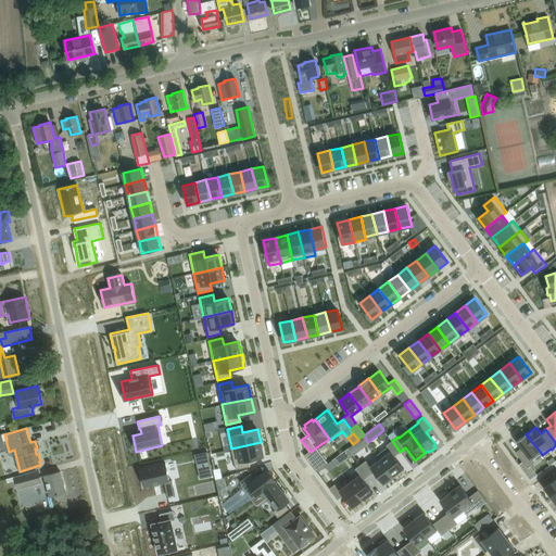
[(521,447),(516,452),(522,462),(519,465),(523,471),(528,468),(529,466),(533,463),(531,459),(541,453),(526,434),(520,438),(516,441),(521,447)]
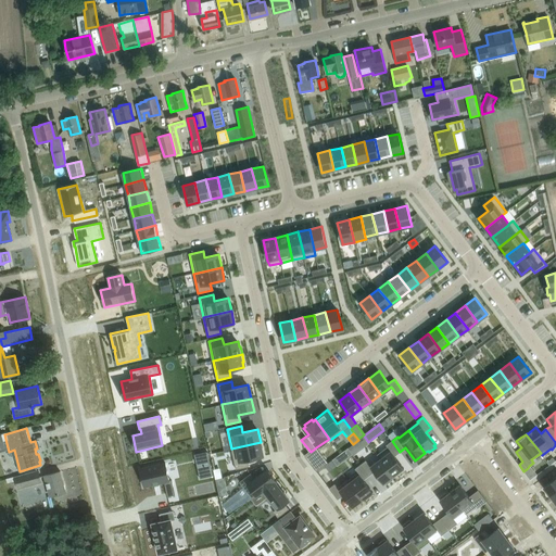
[(388,446),(378,454),(380,458),(394,476),(404,468),(395,456),(400,452),(392,441),(386,445),(388,446)]
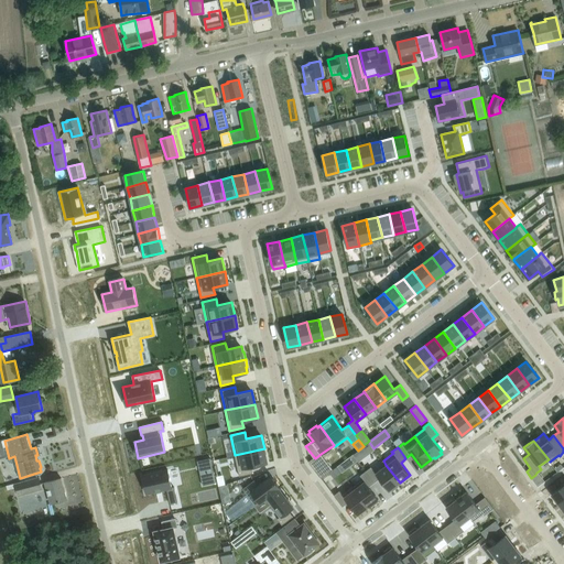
[(264,448),(235,455),(239,476),(253,473),(251,466),(268,463),(264,448)]
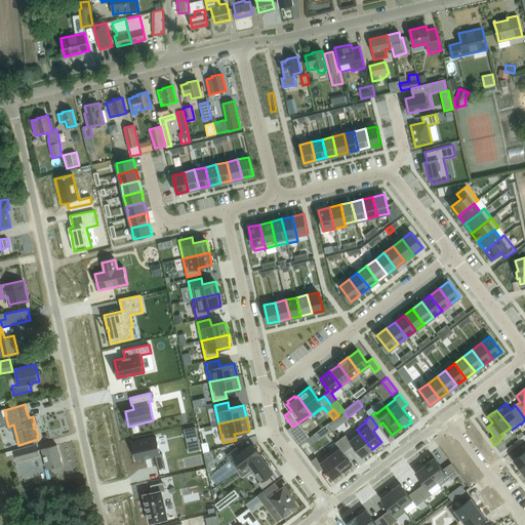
[(333,419),(329,423),(333,430),(338,426),(333,419)]
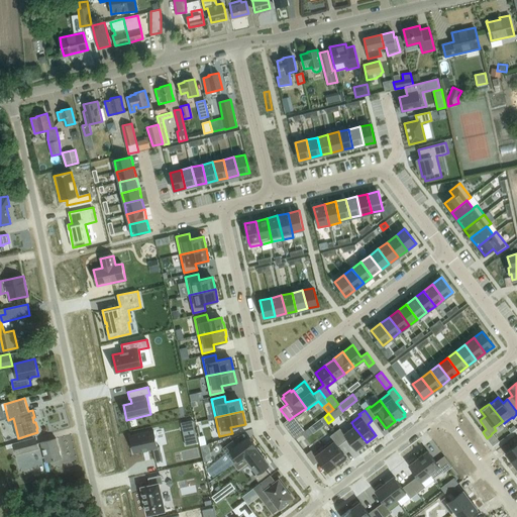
[(323,417),(318,421),(322,426),(327,422),(323,417)]
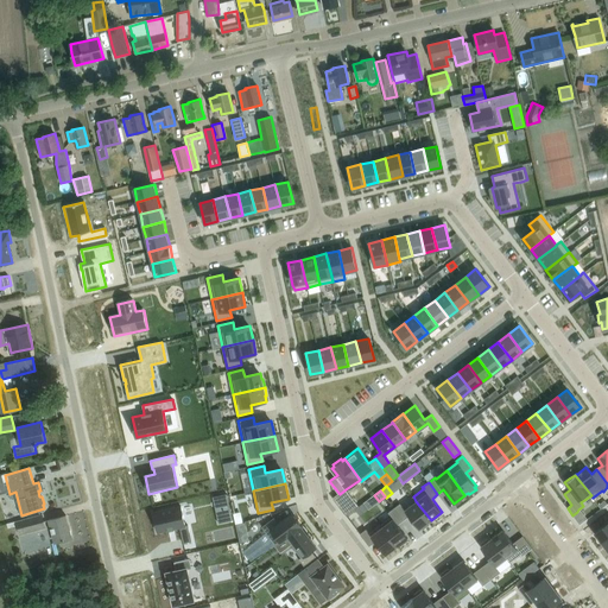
[(227,493),(213,496),(216,512),(230,508),(227,493)]
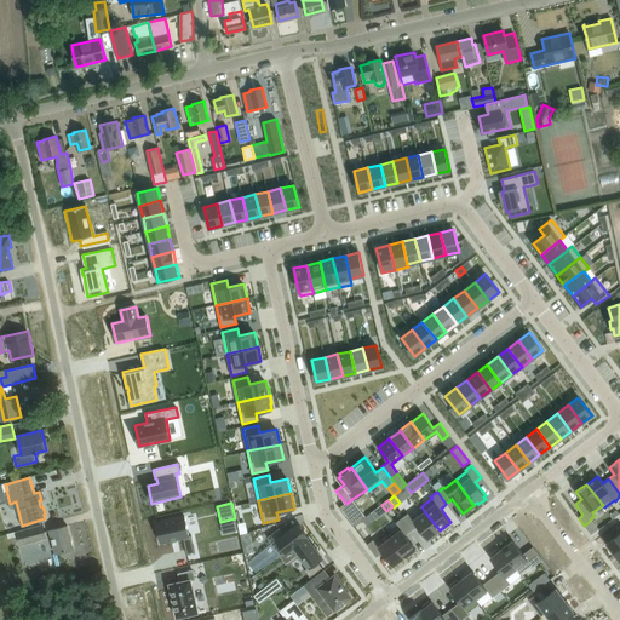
[(359,507),(346,517),(352,524),(365,516),(359,507)]
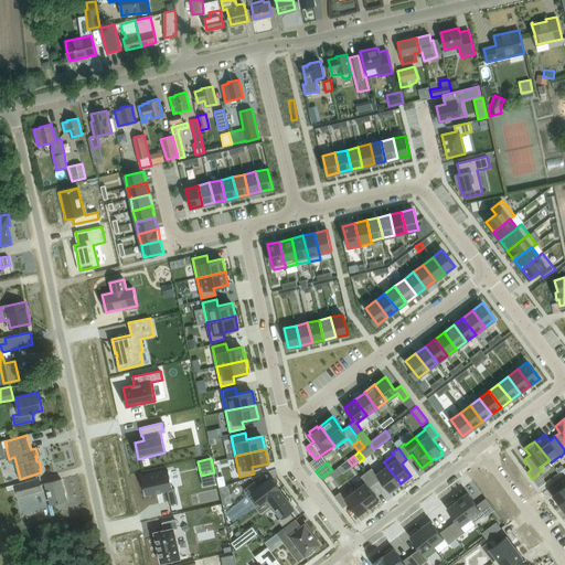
[(372,468),(366,471),(375,483),(381,479),(390,491),(391,490),(393,492),(398,488),(397,486),(401,483),(386,466),(376,473),(372,468)]
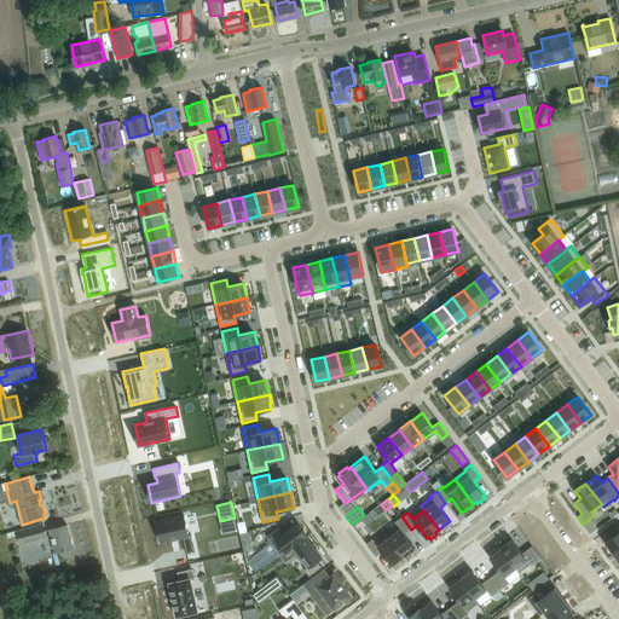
[(185,516),(156,522),(161,543),(183,538),(186,555),(195,553),(191,536),(189,537),(185,516)]
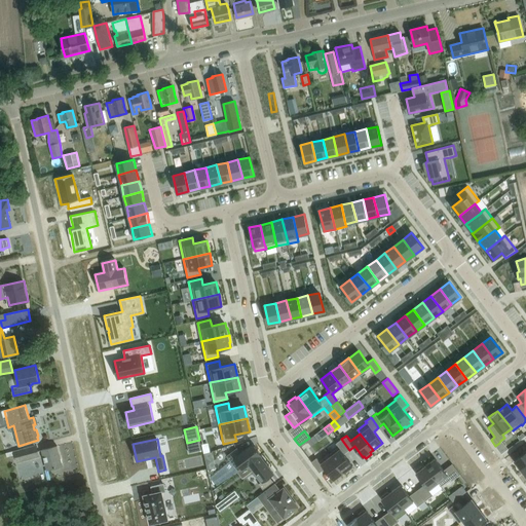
[(339,447),(329,454),(343,473),(345,471),(346,473),(352,467),(351,466),(352,465),(344,454),(349,450),(341,439),(336,443),(339,447)]
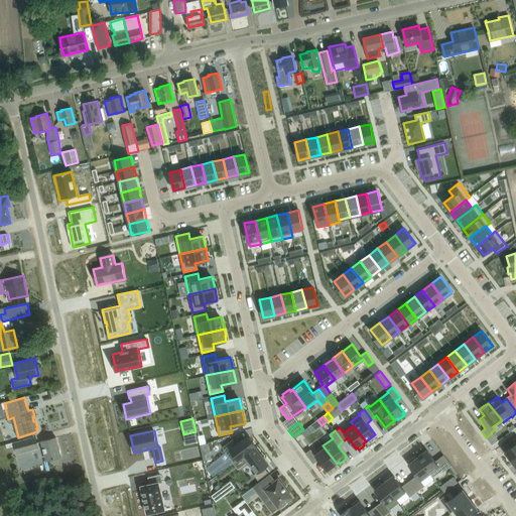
[(233,439),(222,446),(234,463),(243,456),(255,446),(256,445),(248,435),(237,444),(233,439)]
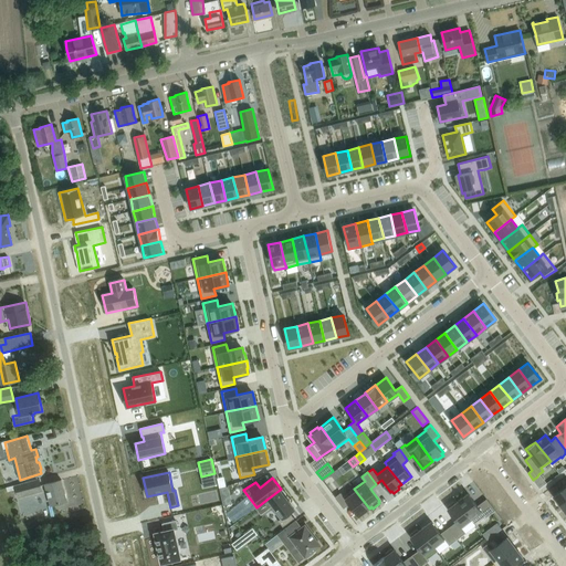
[(12,485),(7,486),(8,492),(13,490),(17,490),(19,498),(42,491),(39,479),(16,485),(16,484),(12,485)]
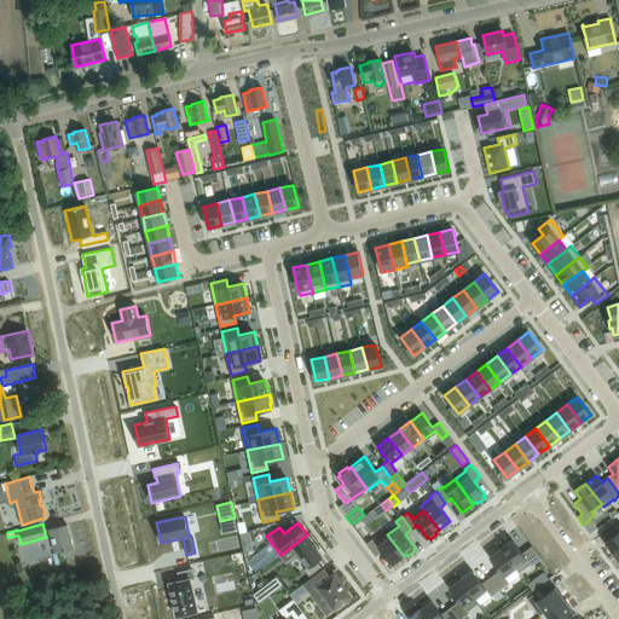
[(58,551),(73,548),(67,525),(52,528),(58,551)]
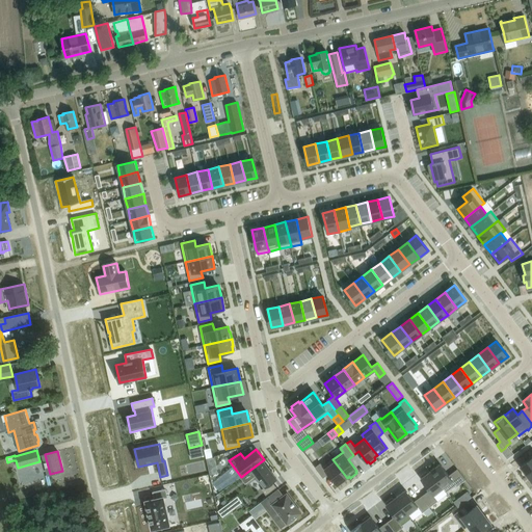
[(531,457),(521,467),(528,475),(531,472),(531,457)]
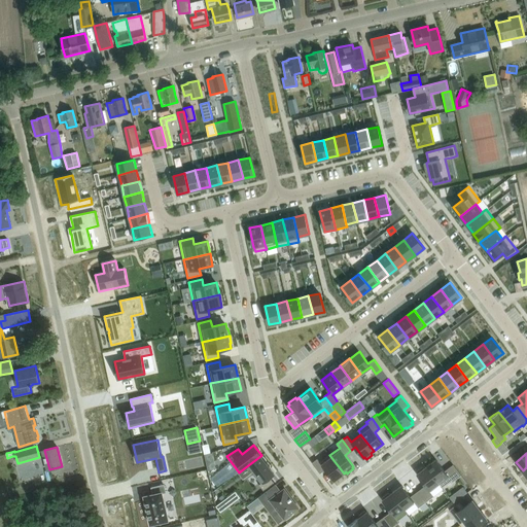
[(317,459),(312,462),(320,473),(325,469),(334,481),(344,473),(329,455),(320,462),(317,459)]
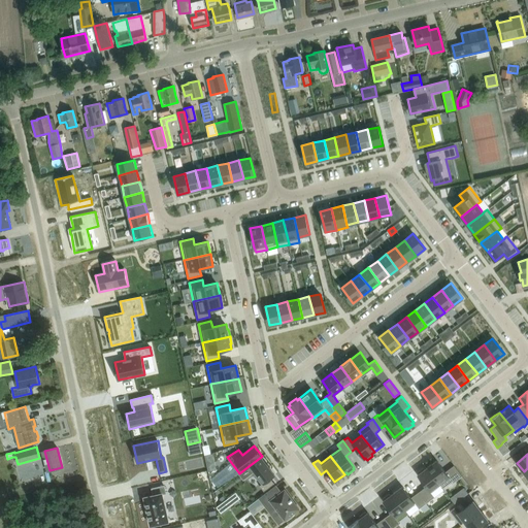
[(239,473),(238,474),(243,481),(253,473),(261,484),(260,486),(264,491),(274,484),(270,477),(274,474),(261,457),(249,466),(239,473)]
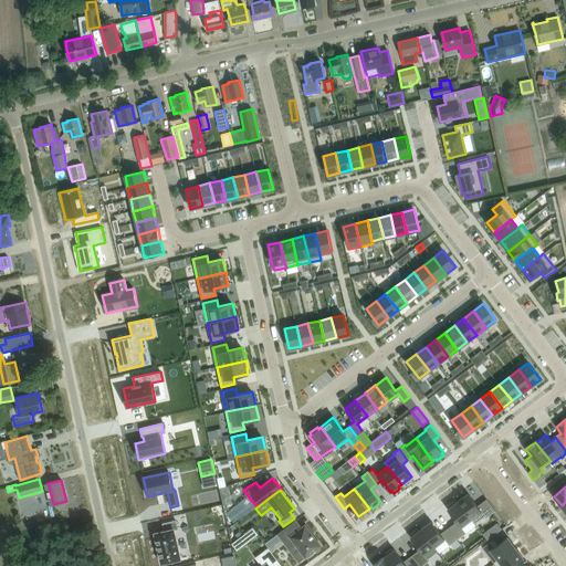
[(469,493),(458,501),(474,523),(485,515),(486,517),(495,510),(486,499),(478,505),(469,493)]
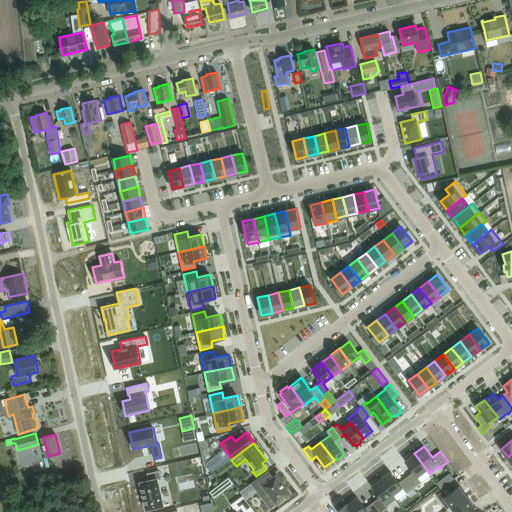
[(406,459),(405,460),(413,471),(406,477),(414,488),(422,482),(422,483),(431,476),(429,473),(414,453),(412,455),(411,453),(405,458),(406,459)]
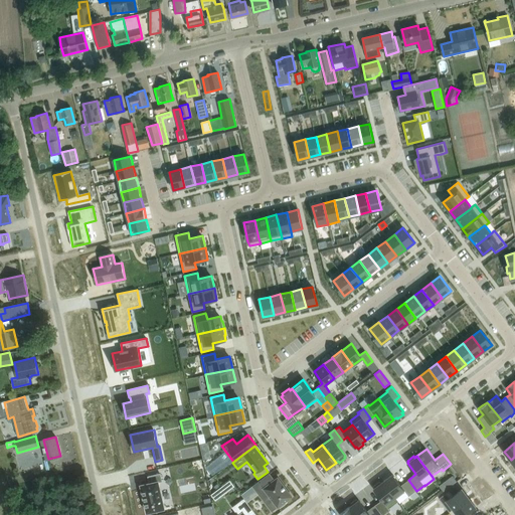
[(252,486),(241,494),(244,499),(247,502),(259,493),(268,504),(273,500),(278,507),(280,506),(281,507),(286,503),(285,501),(292,496),(278,478),(275,480),(269,473),(252,486)]
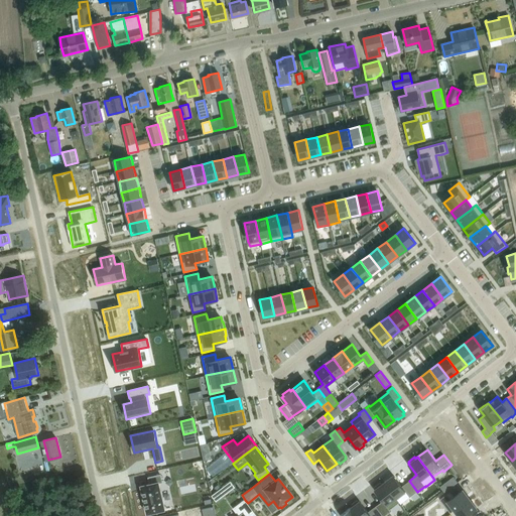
[(150,484),(141,486),(147,513),(164,509),(158,483),(162,482),(160,475),(148,477),(150,484)]
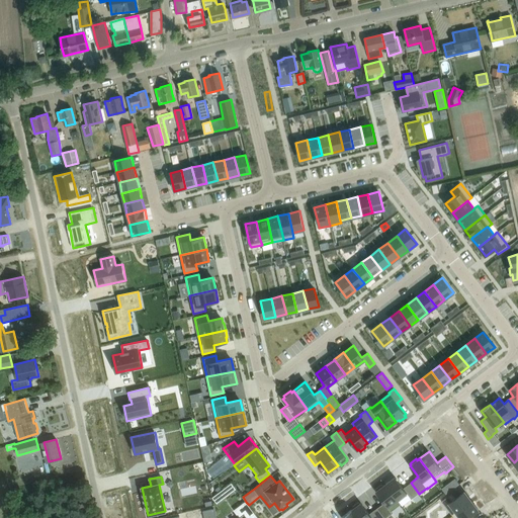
[(395,477),(385,484),(401,504),(403,507),(412,500),(419,494),(411,483),(404,489),(395,477)]
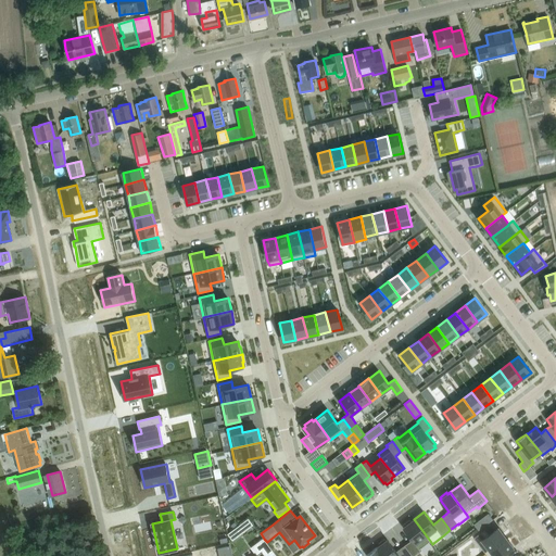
[(249,518),(236,527),(241,534),(253,525),(249,518)]
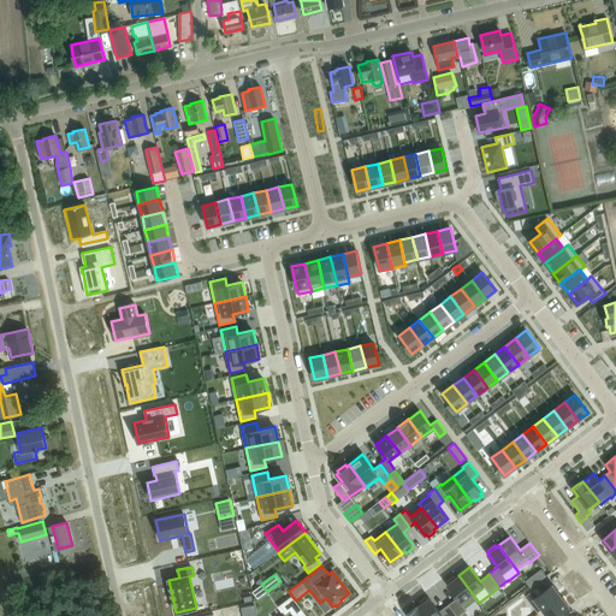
[(449,584),(446,585),(457,598),(449,604),(457,615),(458,615),(465,612),(467,610),(466,609),(477,599),(458,575),(455,578),(454,576),(448,581),(449,584)]
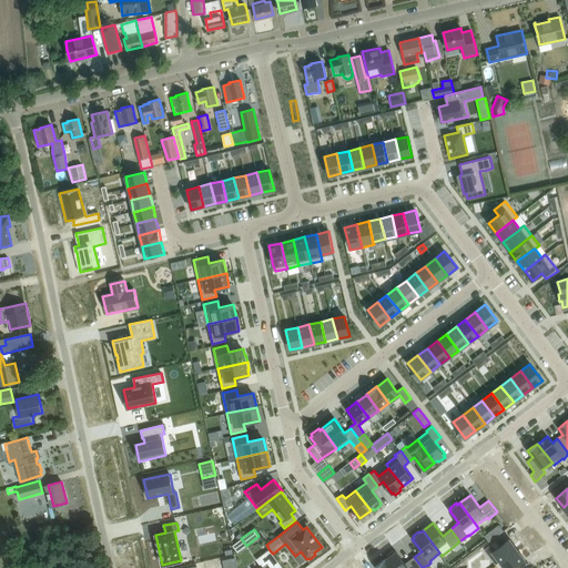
[(489,531),(485,536),(489,541),(495,538),(489,531)]
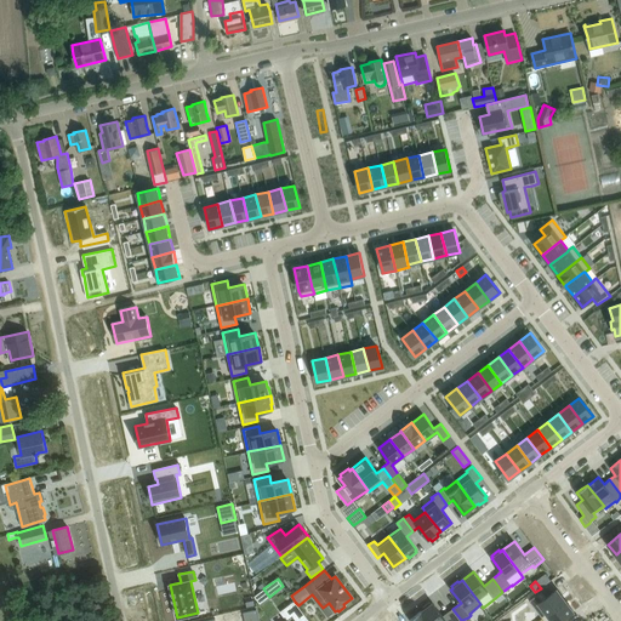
[(541,591),(529,600),(542,617),(565,600),(557,590),(546,598),(541,591)]
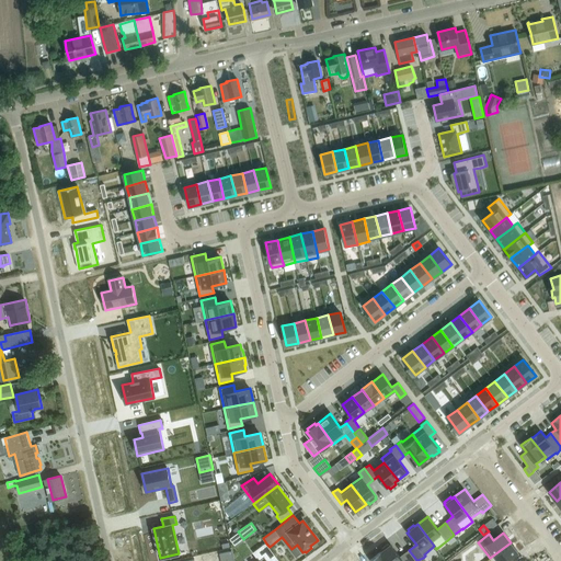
[(230,547),(228,539),(221,540),(222,549),(230,547)]
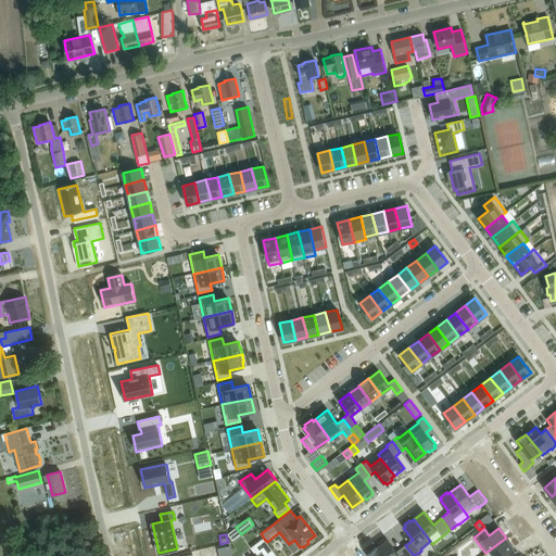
[(506,538),(485,553),(487,555),(505,555),(504,555),(514,547),(506,538)]
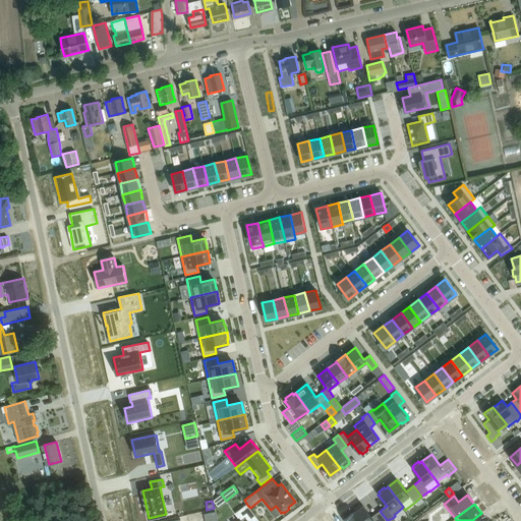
[(241,520),(256,520),(258,520),(250,508),(247,505),(235,513),(241,520)]
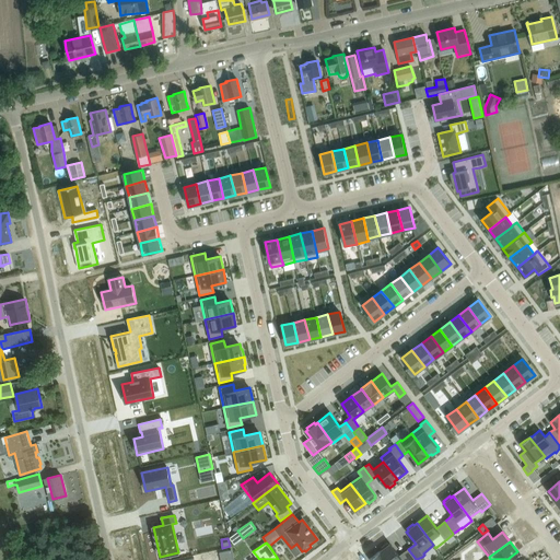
[(383,549),(380,551),(386,559),(416,559),(408,549),(399,556),(391,544),(388,545),(387,543),(382,547),(383,549)]
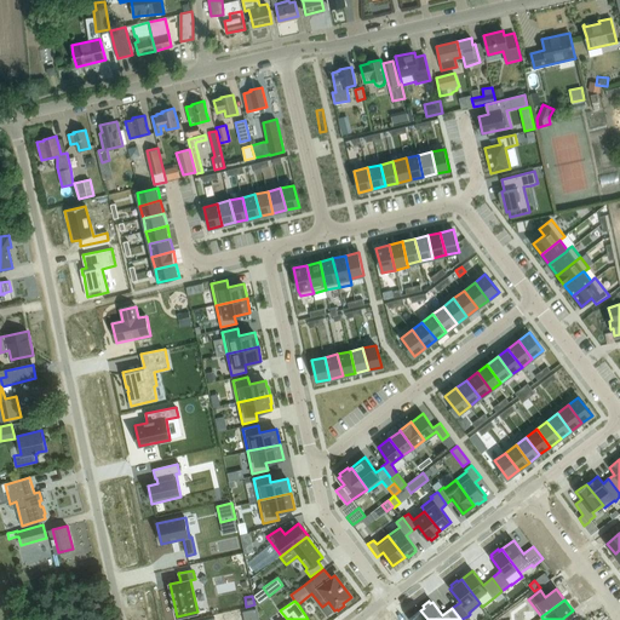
[(258,619),(256,609),(244,612),(244,613),(245,613),(246,619),(258,619)]
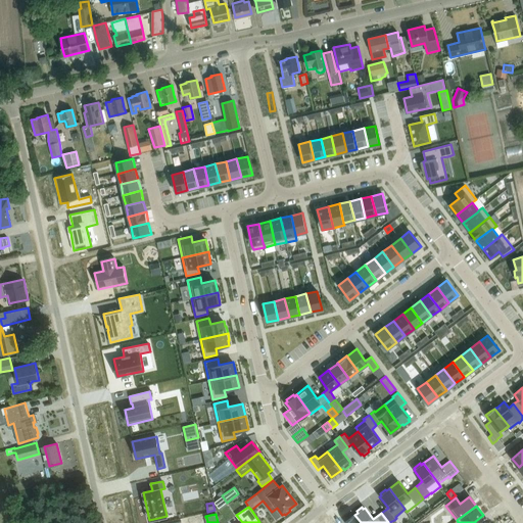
[(354,514),(345,522),(361,522),(354,515),(354,514)]
